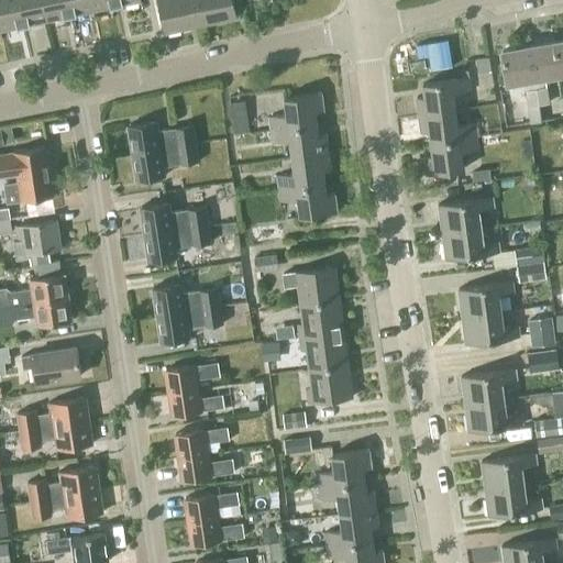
[(0,0),(0,31),(0,32),(23,26),(17,0),(0,0)]
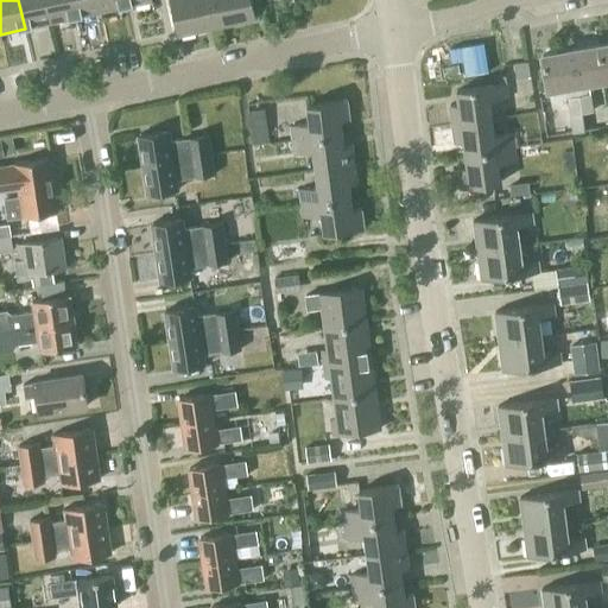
[(18,0),(25,29),(50,24),(44,0),(18,0)]
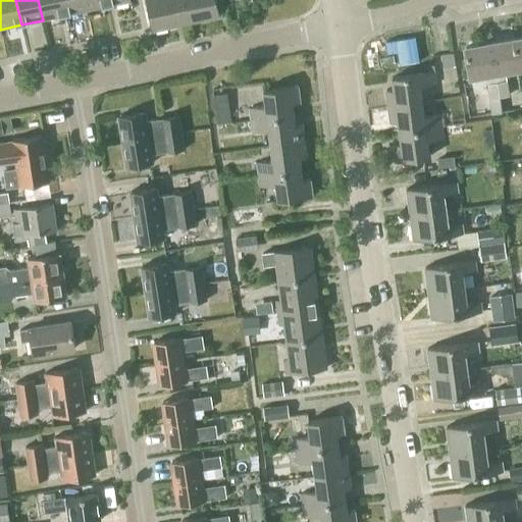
[(38,0),(43,20),(64,15),(60,0),(38,0)]
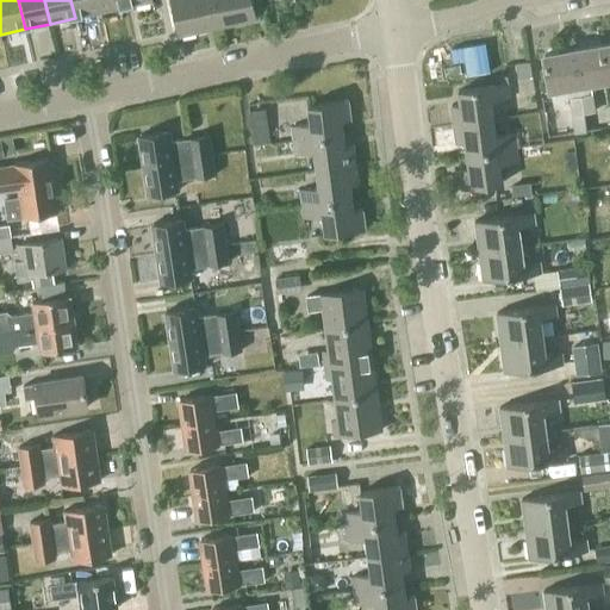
[(70,0),(75,18),(100,12),(97,0),(70,0)]
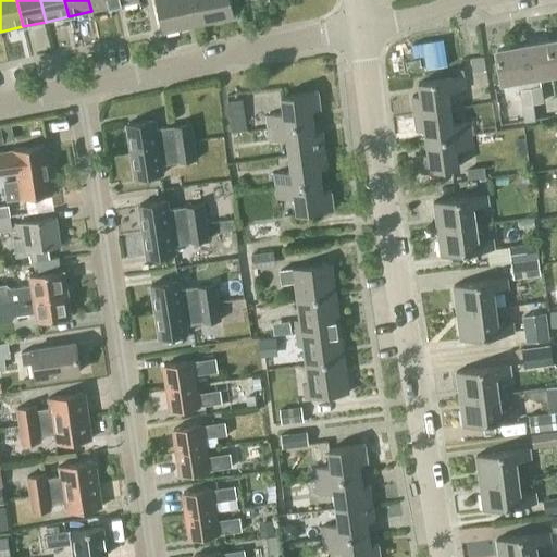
[(88,0),(91,11),(114,7),(112,0),(88,0)]
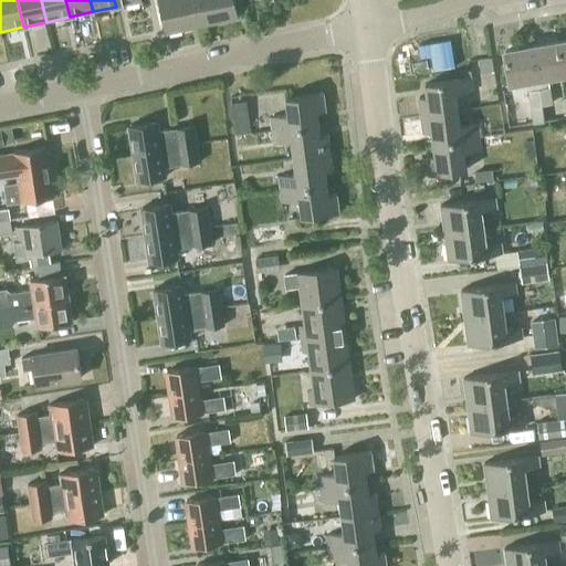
[(158,0),(166,33),(201,25),(195,0),(158,0)]
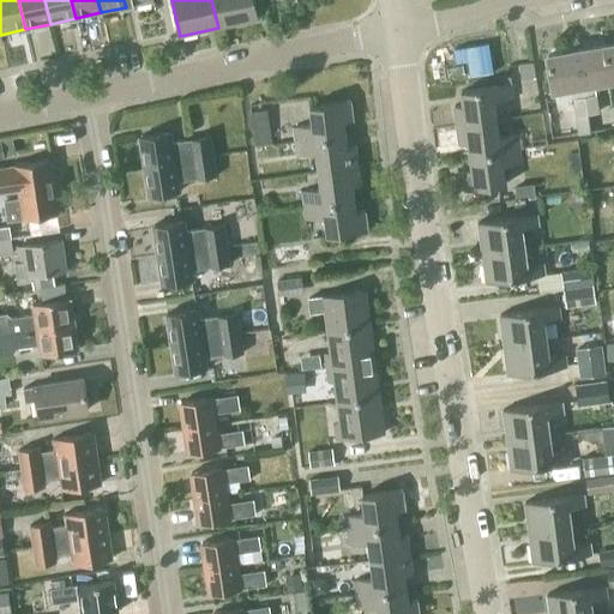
[(211,0),(218,28),(256,20),(251,0),(211,0)]
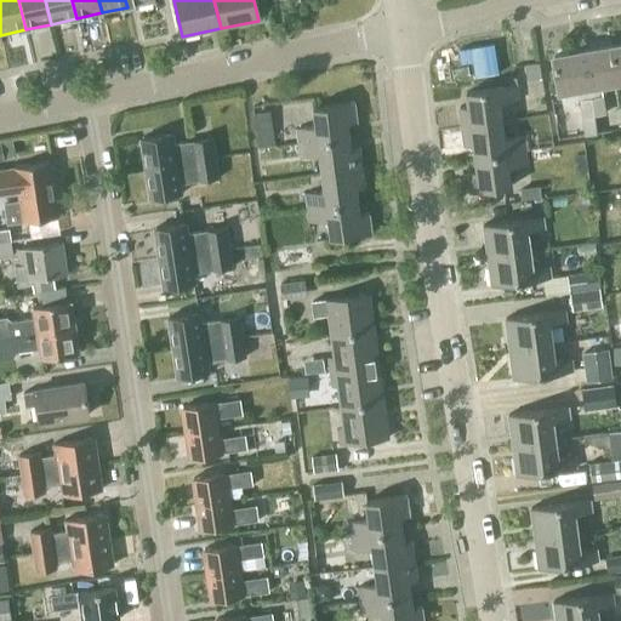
[(600,84),(617,81),(611,47),(584,52),(590,86),(588,86),(591,98),(592,98),(598,135),(609,132),(600,84)]
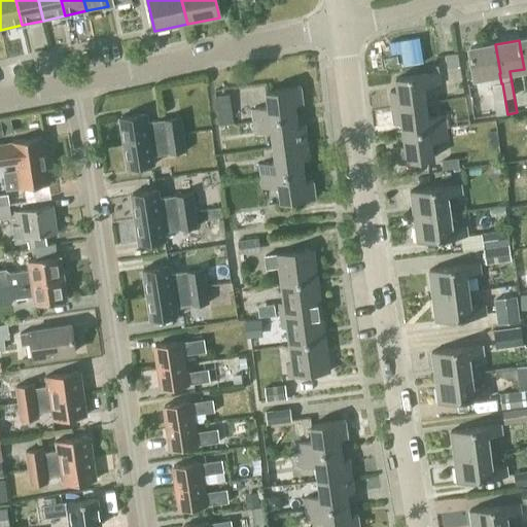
[(499,73),(500,73),(495,44),(470,48),(476,78),(490,75),(497,115),(507,114),(502,83),(501,83),(499,73)]
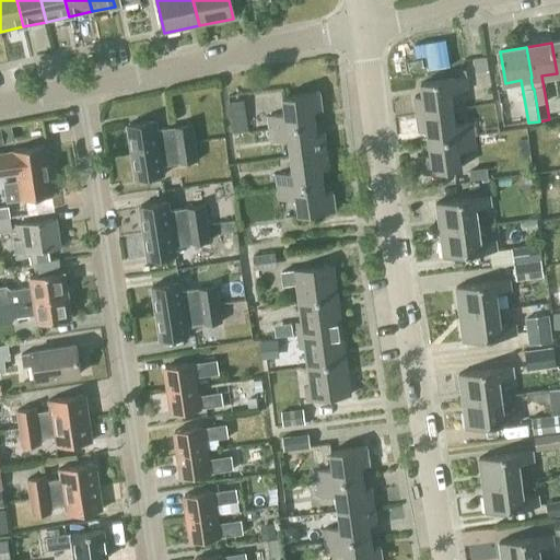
[(487,57),(474,58),(476,72),(489,70),(487,57)]
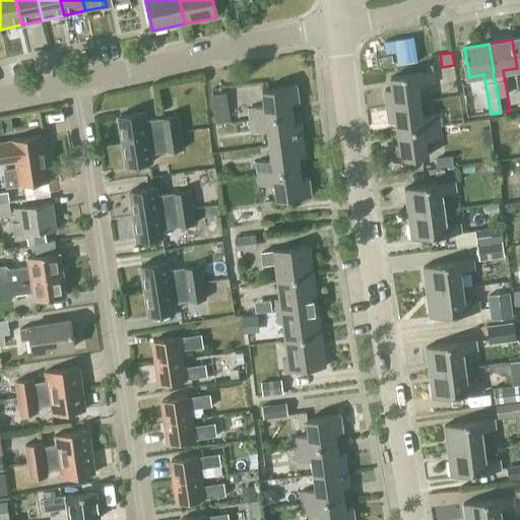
[(388,114),(421,109),(418,86),(435,84),(434,71),(390,77),(392,88),(385,89),(388,114)]
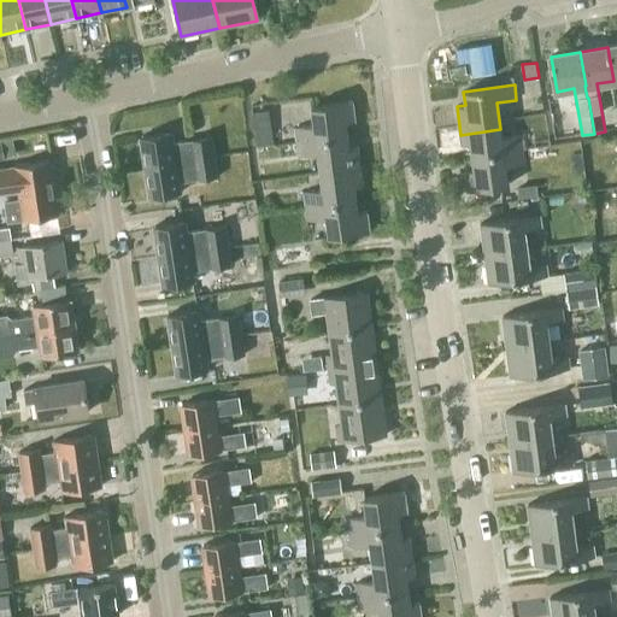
[(298,144),(348,137),(346,124),(354,123),(351,103),(312,109),(315,127),(295,129),(298,144)]
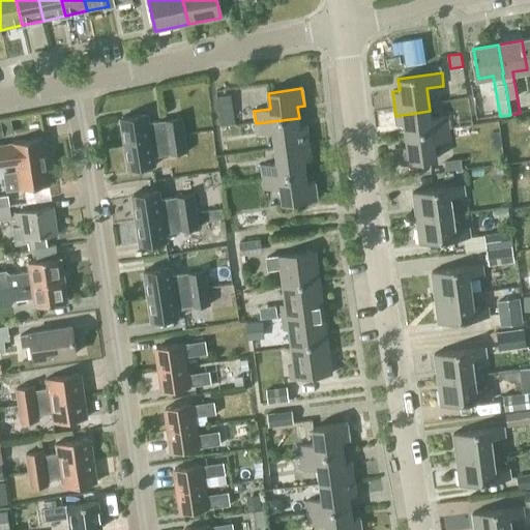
[(235,124),(231,94),(216,96),(221,126),(235,124)]
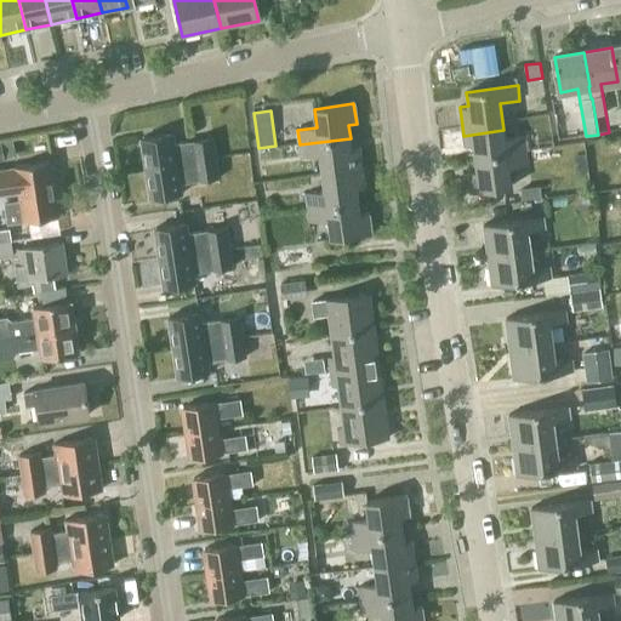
[(476,163),(527,155),(524,137),(505,140),(503,130),(463,136),(465,146),(473,144),(476,163)]
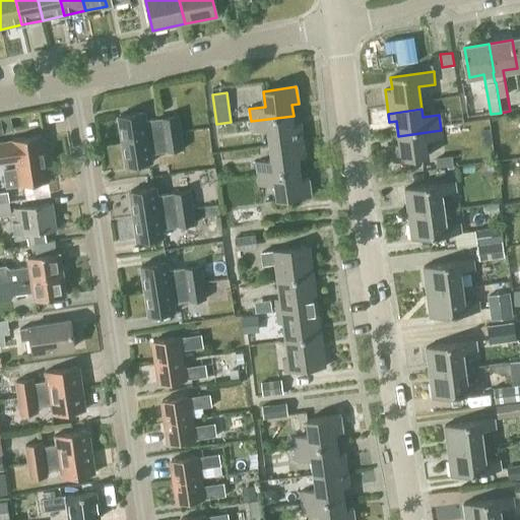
[(123,141),(181,132),(178,116),(145,121),(144,112),(119,116),(123,141)]
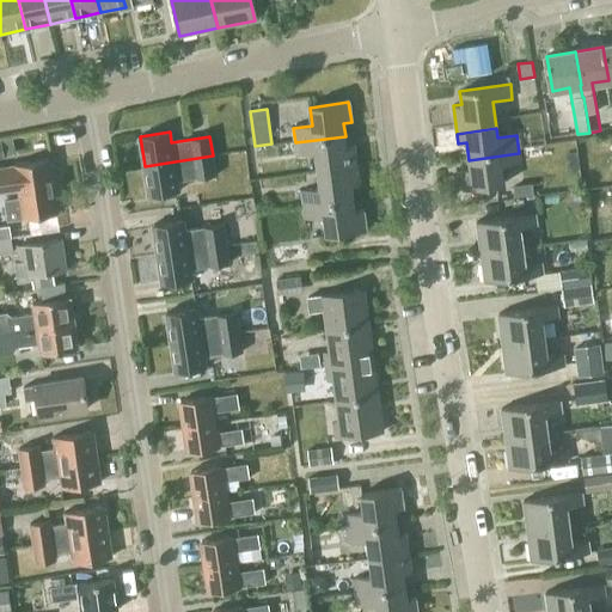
[(319,172),(357,166),(355,147),(347,148),(346,136),(295,142),(297,157),(317,154),(319,172)]
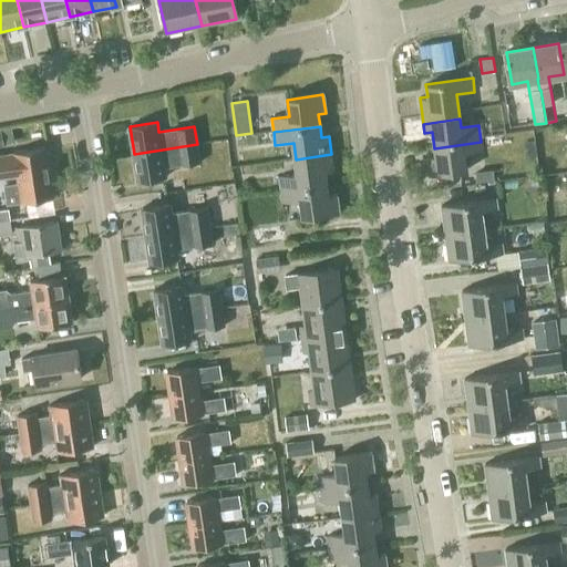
[(464,153),(482,151),(481,142),(434,148),(435,156),(428,157),(430,175),(466,171),(464,153)]
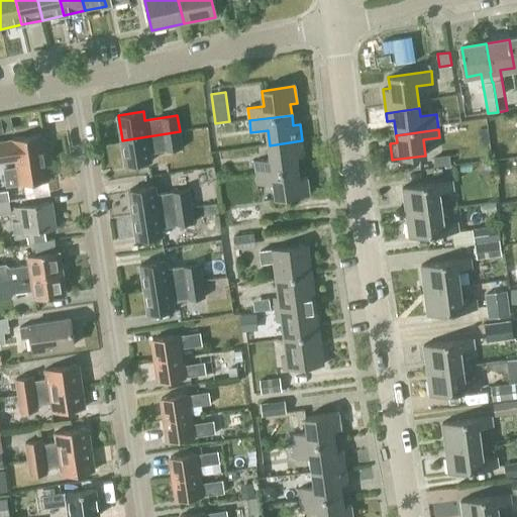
[(149,152),(182,148),(180,131),(122,140),(126,165),(151,162),(149,152)]
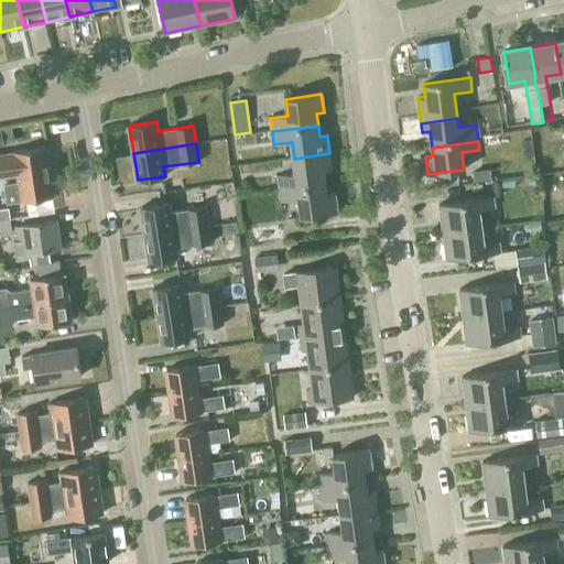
[(17,176),(51,171),(47,145),(1,152),(3,171),(15,170),(17,176)]
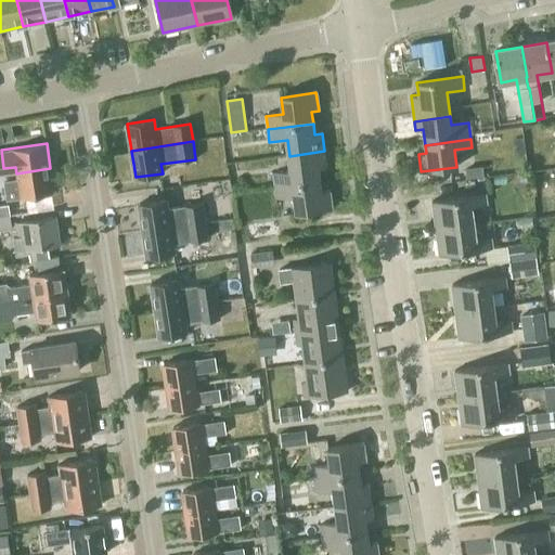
[(273,188),(321,181),(319,169),(327,168),(324,151),(289,156),(292,172),(272,175),(273,188)]
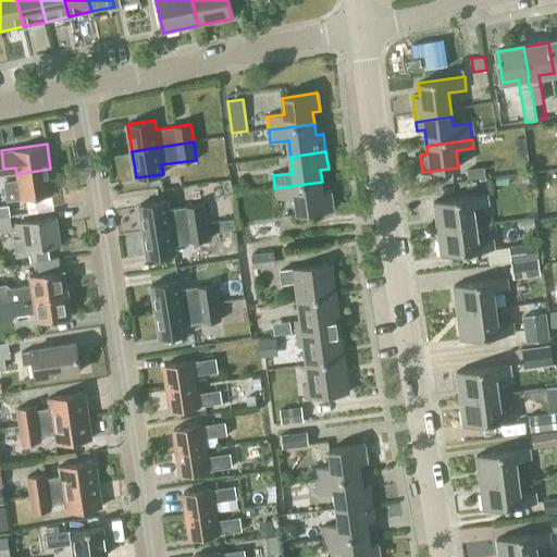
[(486,177),(484,166),(467,169),(468,180),(486,177)]
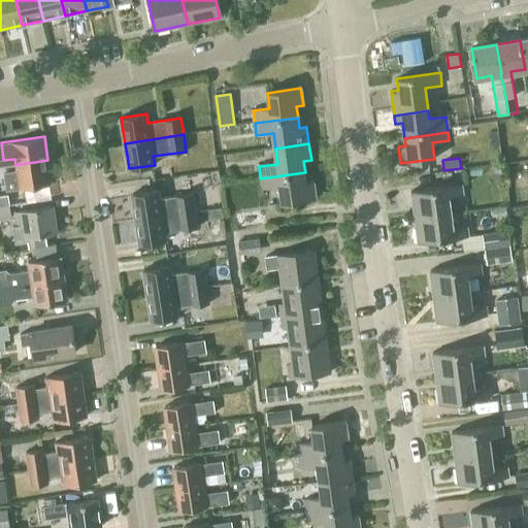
[(7,188),(51,182),(47,160),(15,165),(17,169),(5,171),(7,188)]
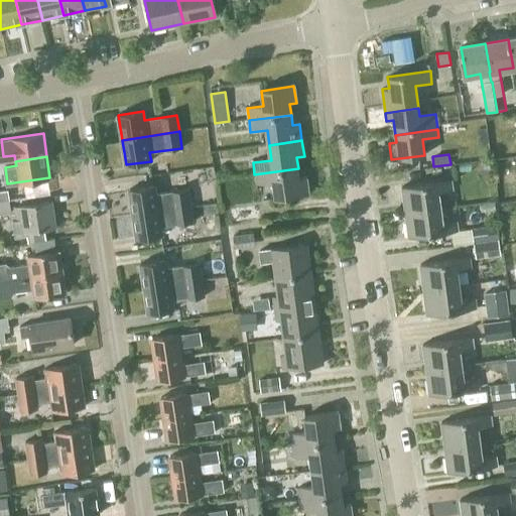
[(276,200),(309,195),(306,178),(300,179),(298,168),(254,174),(256,186),(274,183),(276,200)]
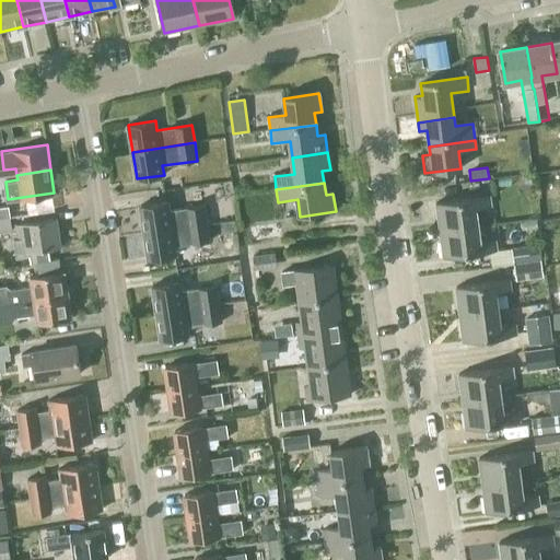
[(440,231),(478,225),(476,209),(490,207),(489,196),(436,202),(440,231)]
